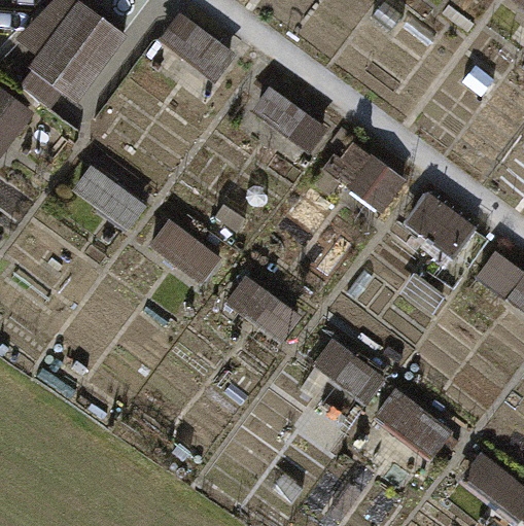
[(73,95),(118,39),(76,4),(30,60),(73,95)]
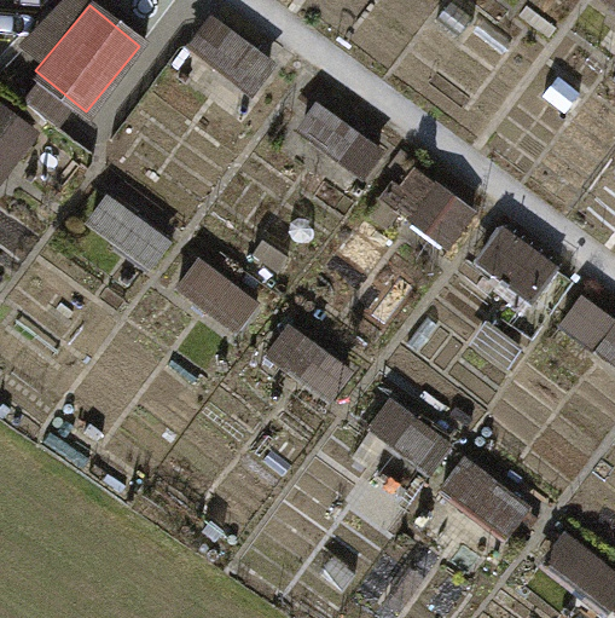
[(277,64),(209,15),(184,51),(251,99),(277,64)]
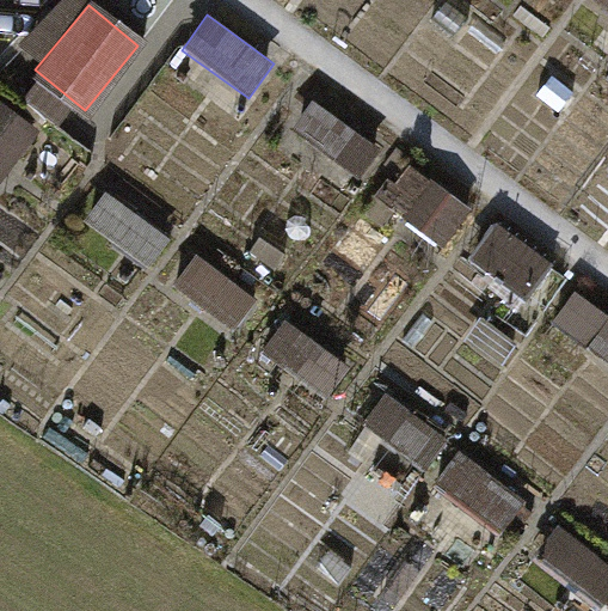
[(375,146),(311,99),(292,126),(356,172),(375,146)]
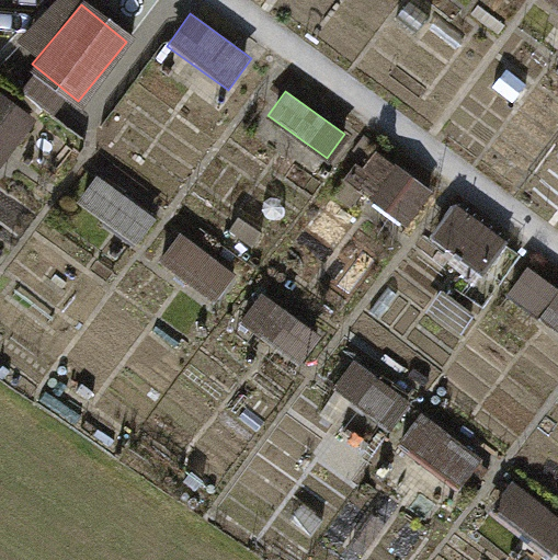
[(3,98),(0,101),(0,171),(38,127),(3,98)]
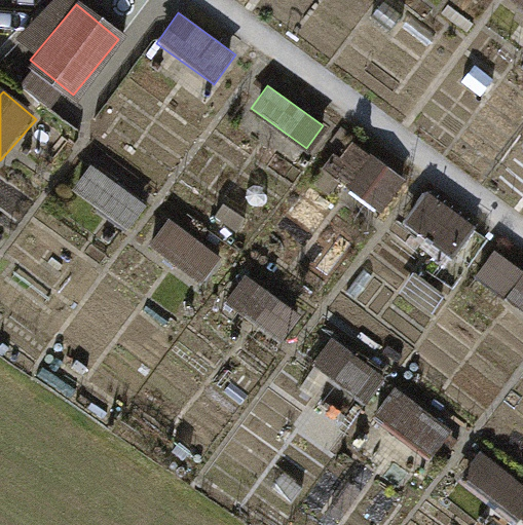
[(327,172),(378,210),(401,179),(350,142),(327,172)]
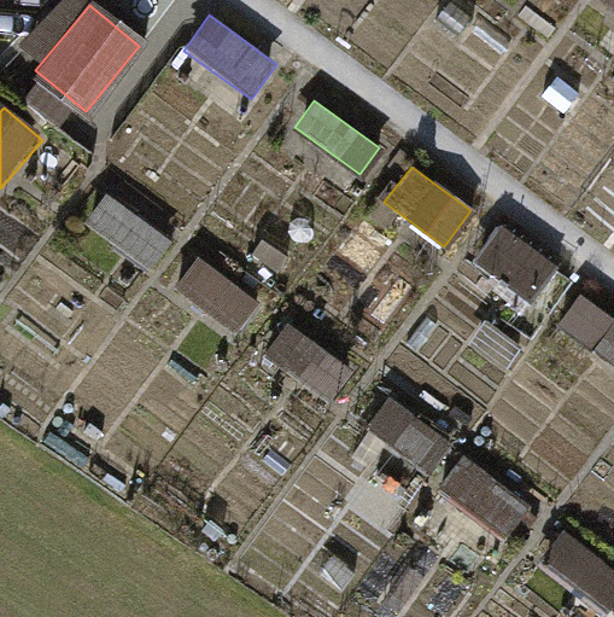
[(173,240),(105,192),(83,222),(150,271),(173,240)]
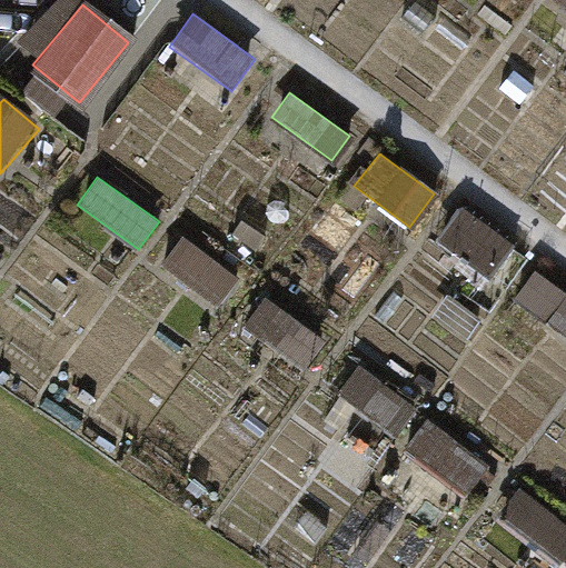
[(515,250),(458,210),(439,236),(496,276),(515,250)]
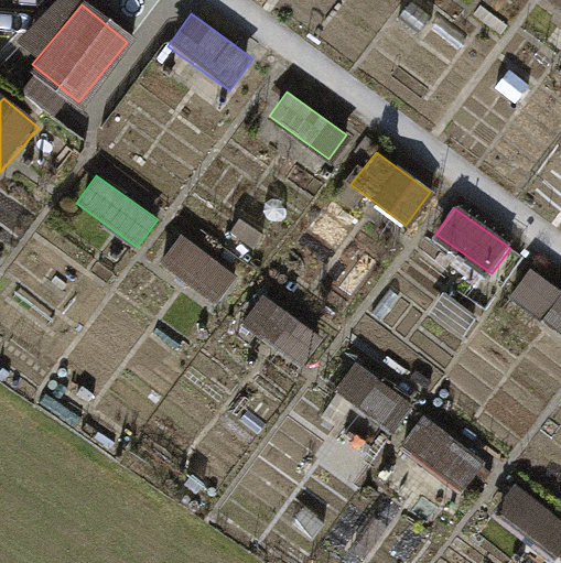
[(236,275),(180,236),(159,264),(215,304),(236,275)]
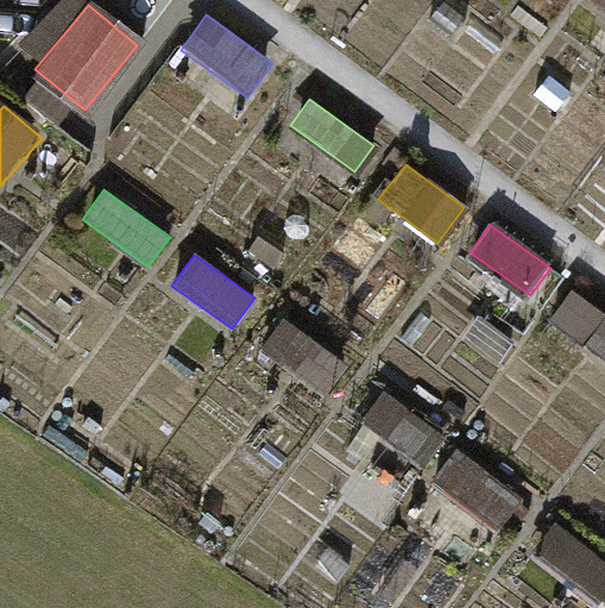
[(604,312),(574,290),(553,320),(604,357),(604,312)]
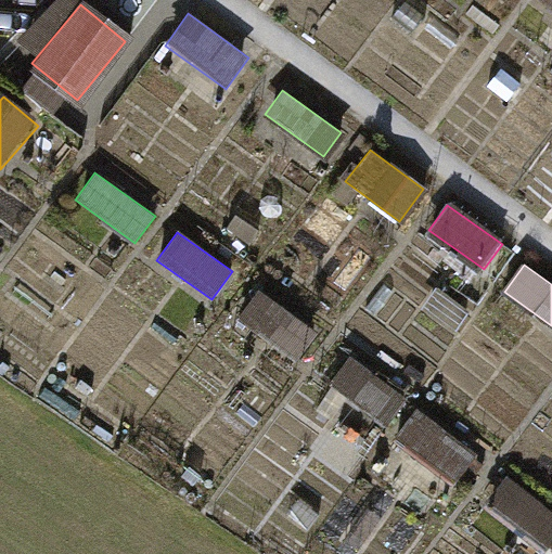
[(319,332),(259,288),(241,314),(300,357),(319,332)]
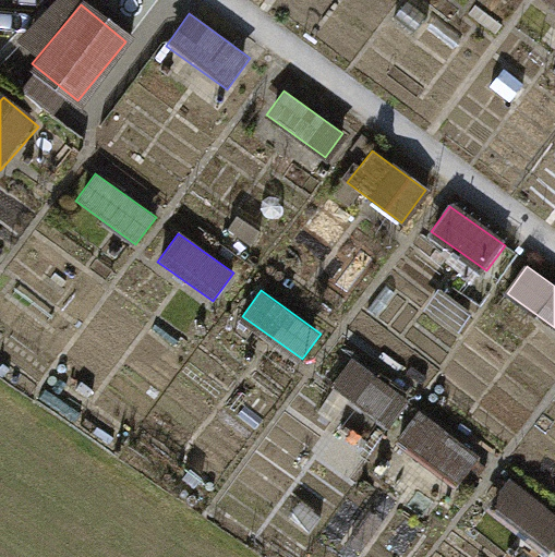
[(399,398),(350,363),(334,386),(382,421),(399,398)]
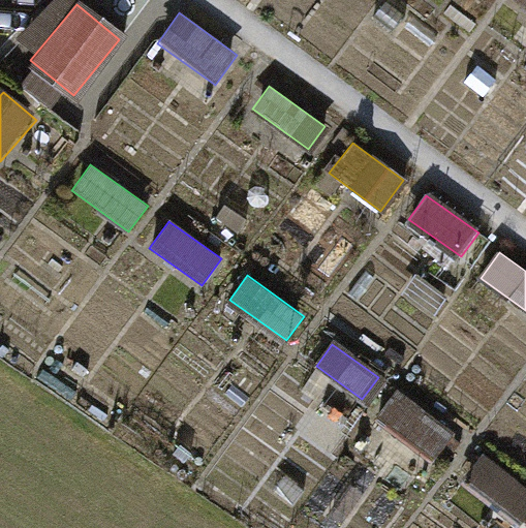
[(376,422),(433,462),(453,435),(396,395),(376,422)]
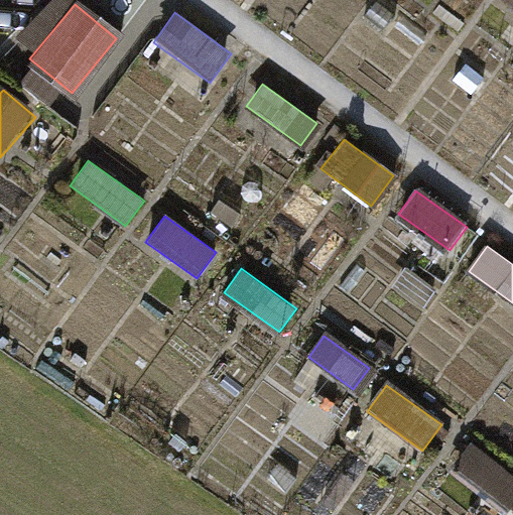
[(509,514),(512,510),(512,478),(466,444),(445,472),(506,514),(509,514)]
